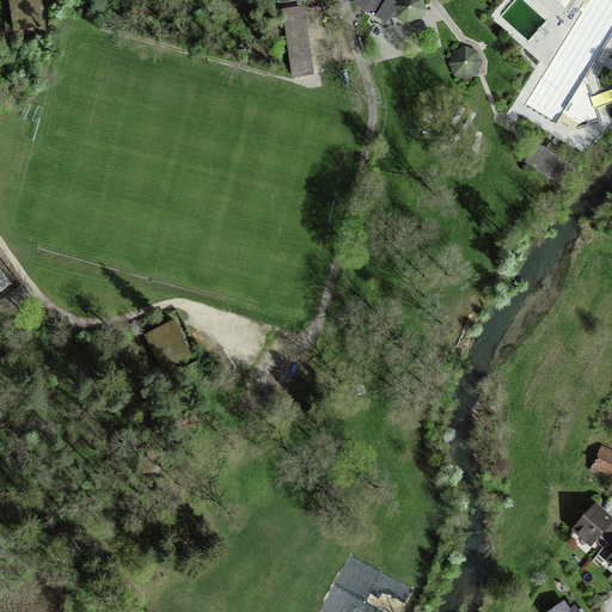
[(36,0),(8,0),(14,31),(41,26),(36,0)]
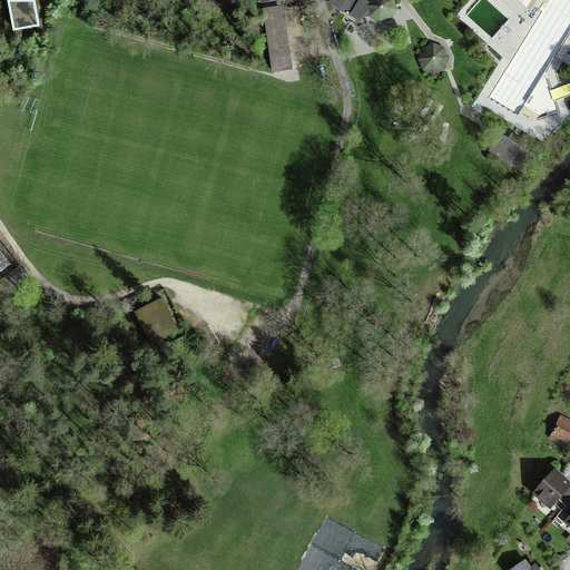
[(359,20),(361,17),(369,15),(370,17),(380,16),(387,15),(395,10),(393,0),(330,0),(330,1),(359,20)]
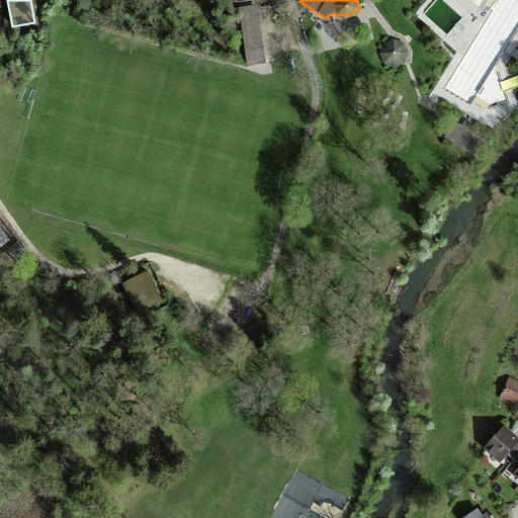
[(255,8),(240,11),(248,64),(263,62),(255,8)]
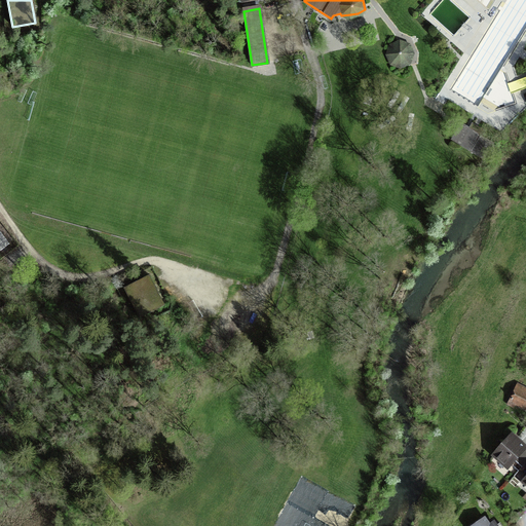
[(405,50),(400,42),(390,45),(387,54),(391,64),(401,67),(410,64),(407,53),(405,50)]
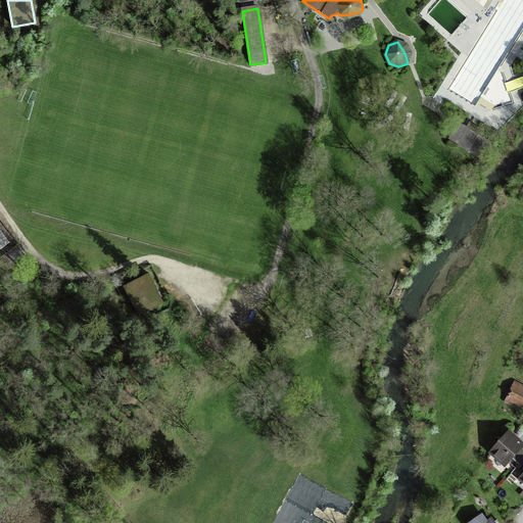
[(459,124),(449,139),(480,157),(489,142),(479,136),(482,130),(469,122),(466,128),(459,124)]
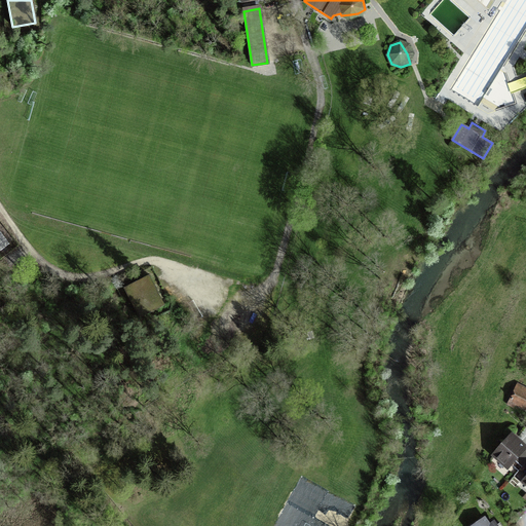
[(163,305),(148,276),(125,289),(140,317),(163,305)]
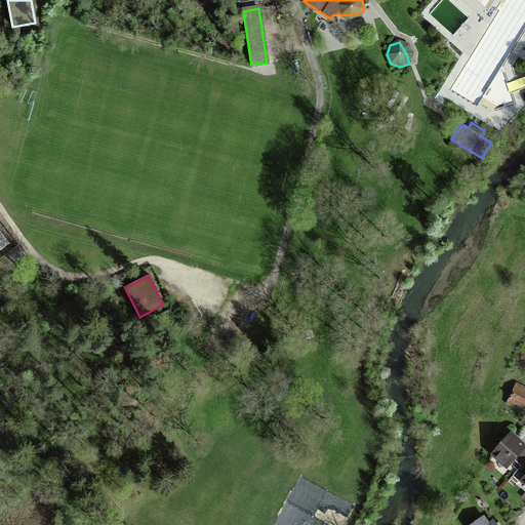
[(524,393),(514,388),(507,403),(513,406),(515,402),(524,407),(524,393)]
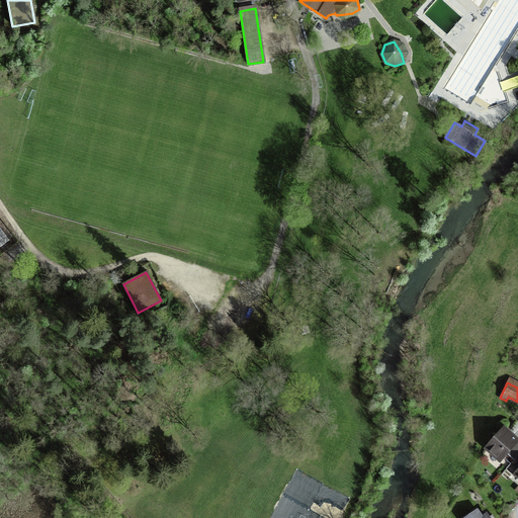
[(517,454),(517,441),(503,429),(487,447),(501,459),(507,452),(515,458),(517,454)]
